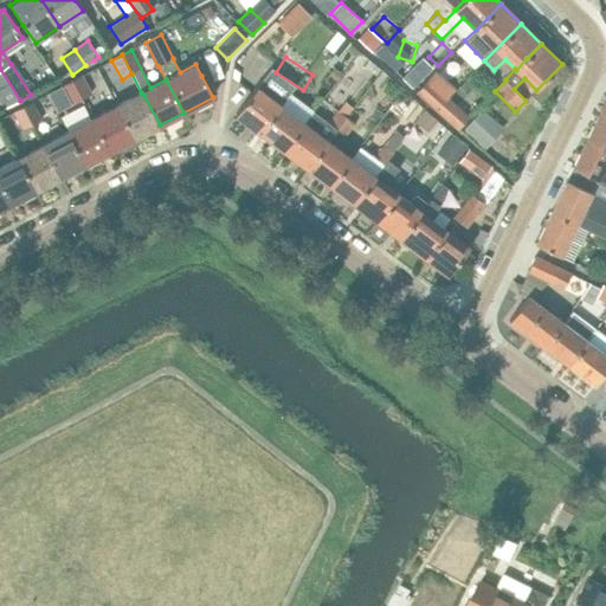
[(412,88),(425,75),(416,64),(403,78),(412,88)]
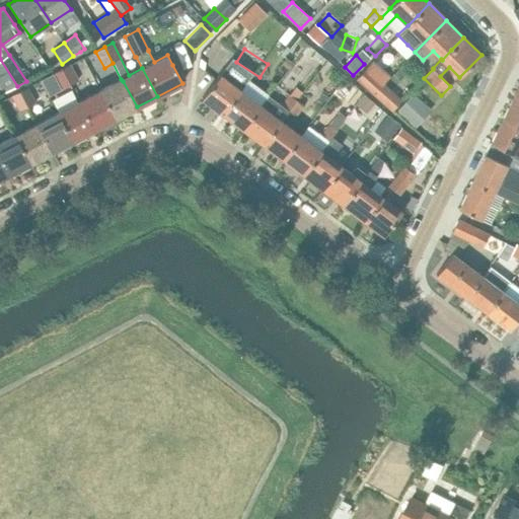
[(17,86),(0,59),(0,89),(2,93),(17,86)]
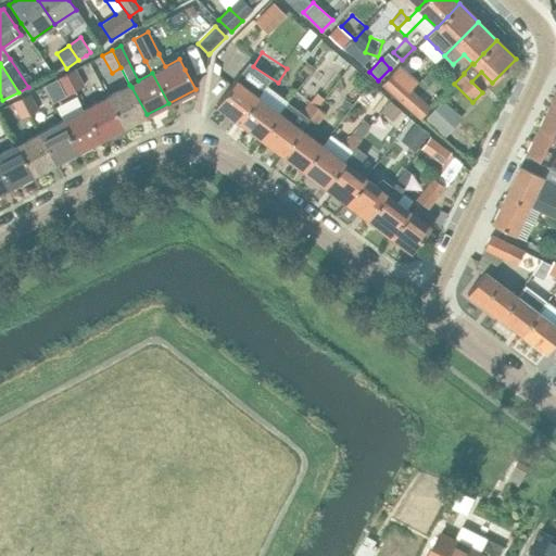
[(216,104),(238,121),(270,80),(249,63),(216,104)]
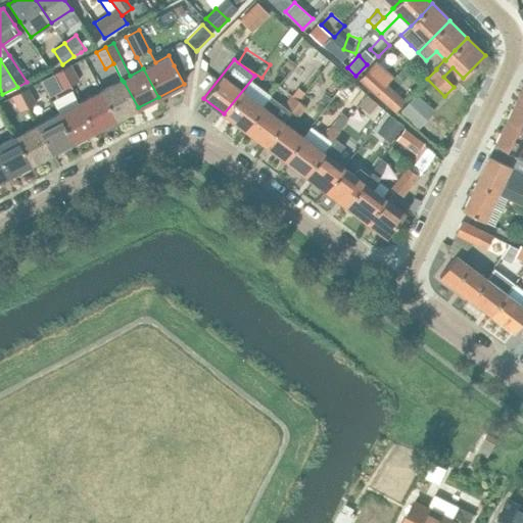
[(70,65),(62,69),(70,86),(79,82),(79,81),(70,65)]
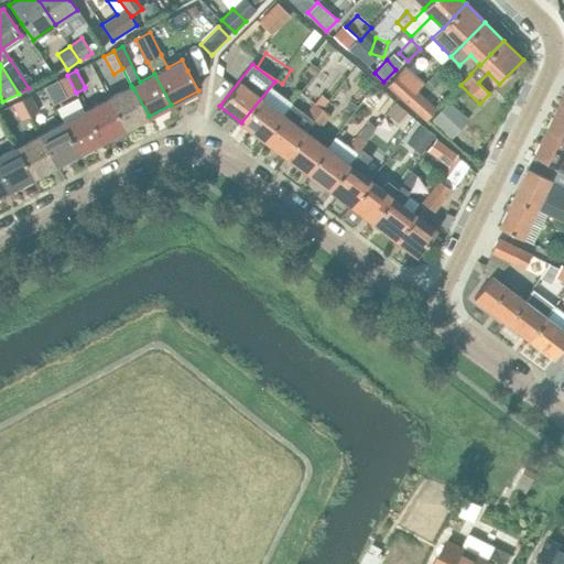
[(405,102),(418,91),(398,74),(387,86),(405,102)]
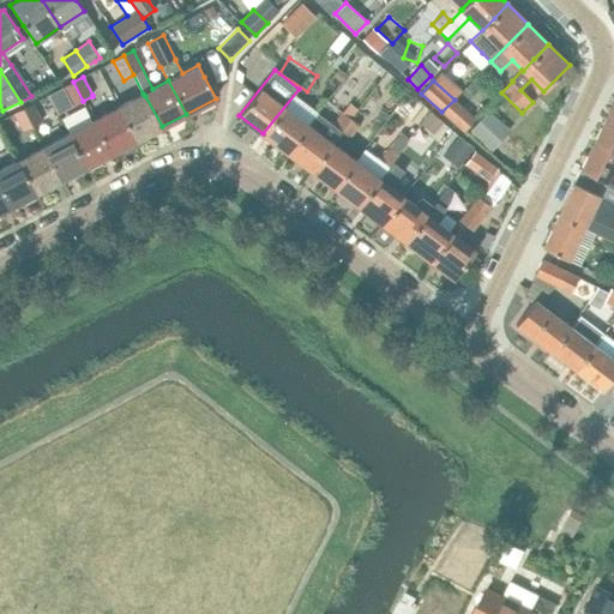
[(72,107),(83,101),(73,82),(62,88),(72,107)]
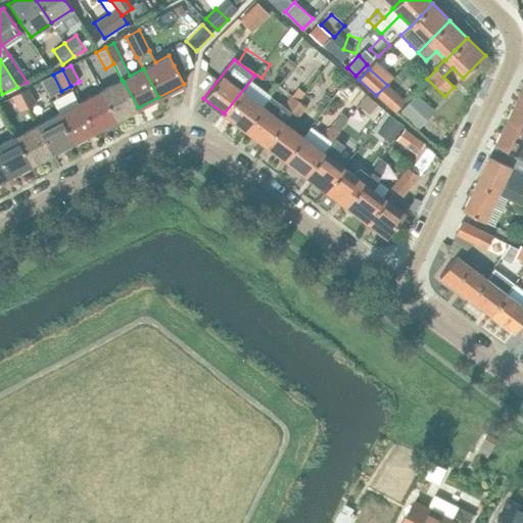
[(115,120),(138,107),(124,82),(122,80),(100,91),(115,120)]
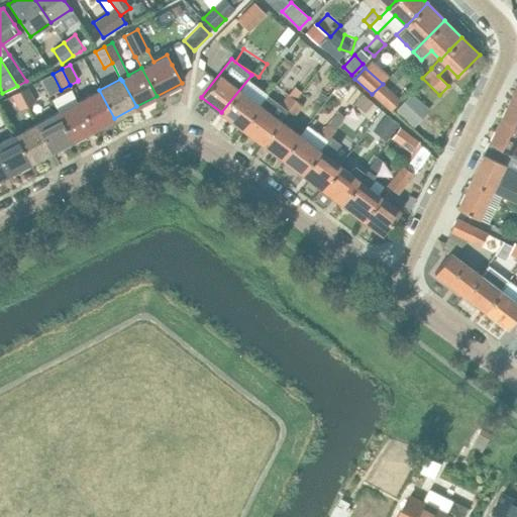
[(234,96),(221,112),(241,127),(260,105),(250,98),(257,87),(247,79),(234,96)]
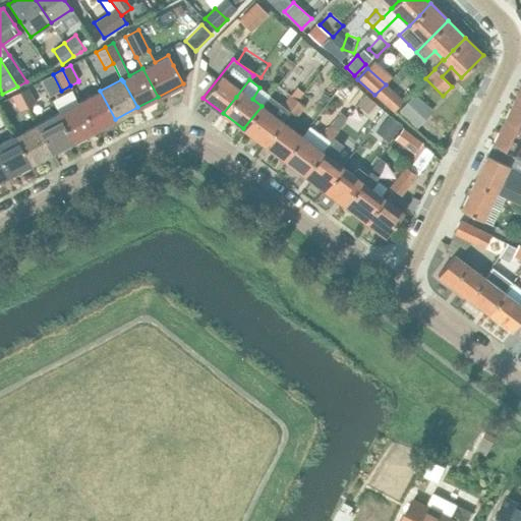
[(393,112),(394,111),(403,101),(386,84),(374,95),(393,112)]
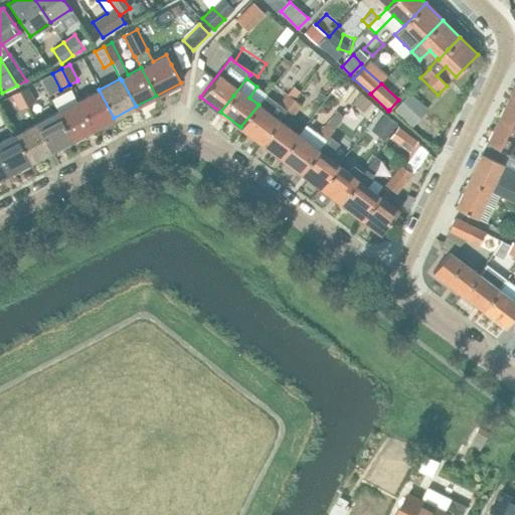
[(27,107),(36,102),(28,87),(19,91),(27,107)]
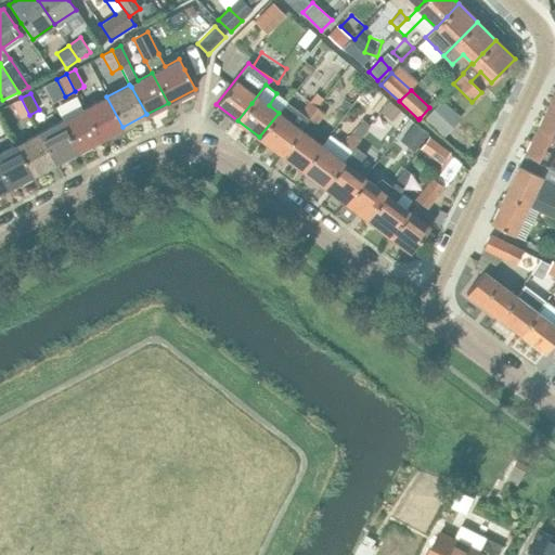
[(318,107),(323,100),(317,94),(310,102),(309,101),(300,112),(308,117),(309,118),(318,107)]
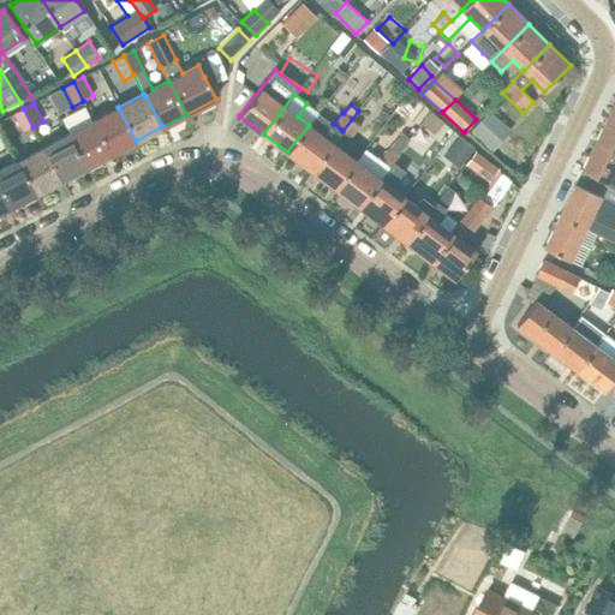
[(93,120),(112,154),(136,141),(118,107),(93,120)]
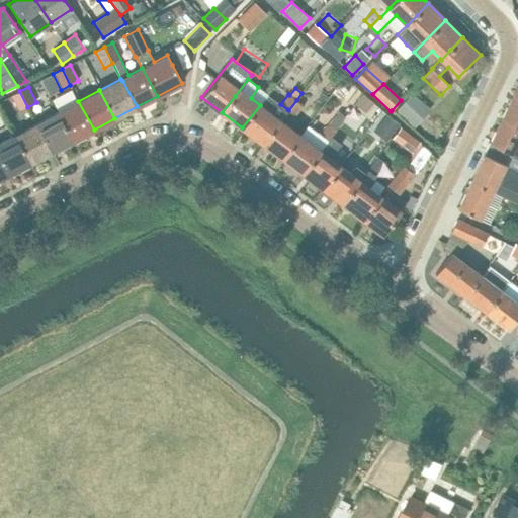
[(19,91),(11,96),(15,103),(19,111),(27,107),(19,91)]
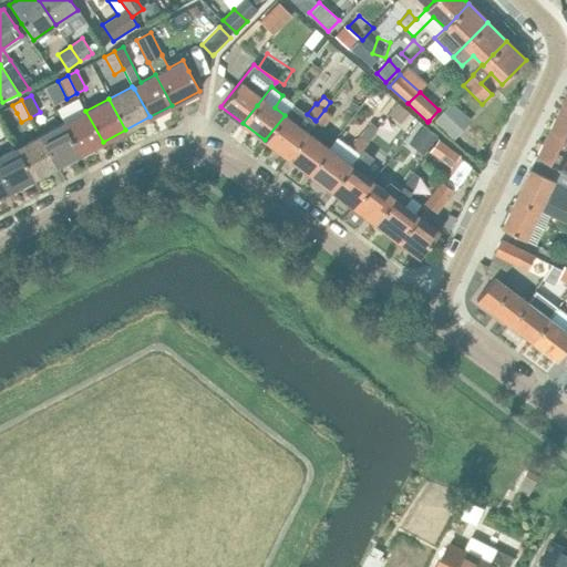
[(265,140),(287,156),(307,132),(315,120),(307,114),(294,103),(285,115),(265,140)]
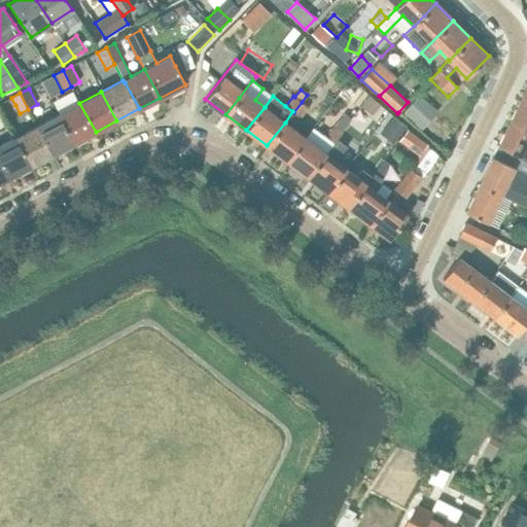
[(372,115),(381,105),(370,96),(361,106),(372,115)]
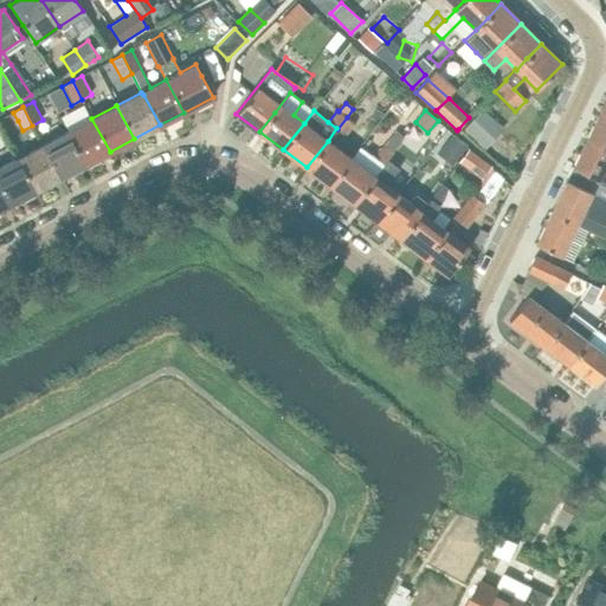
[(484,150),(503,130),(483,110),(464,130),(484,150)]
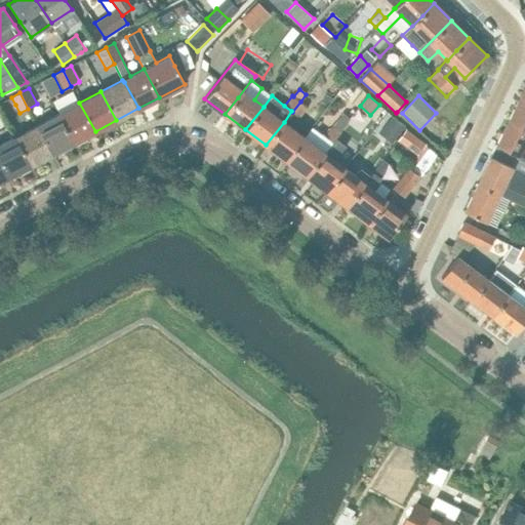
[(524,97),(520,95),(508,120),(524,128),(524,97)]
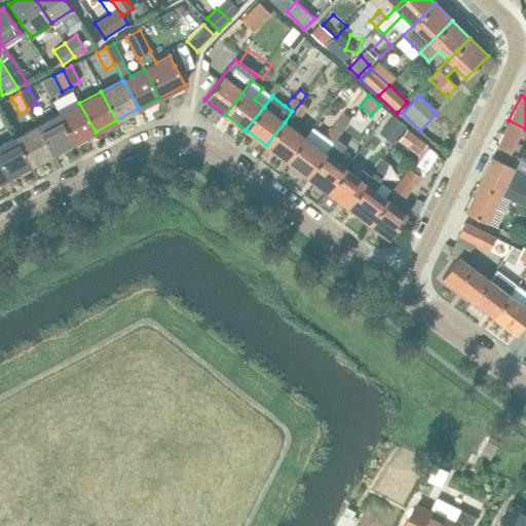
[(300,118),(308,107),(301,102),(293,112),(300,118)]
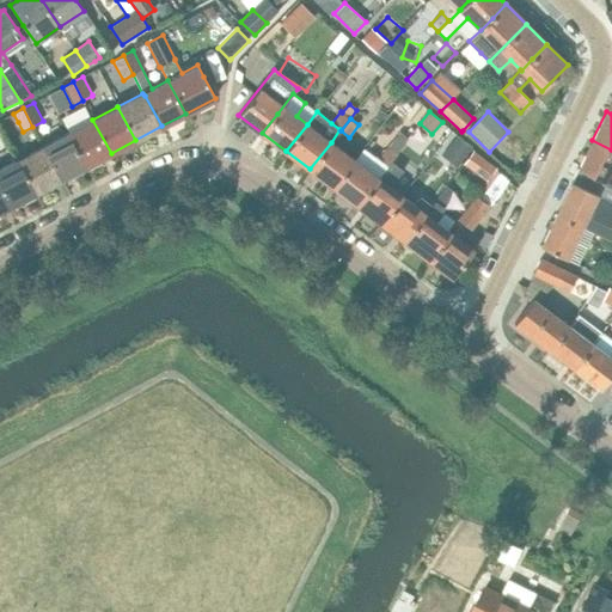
[(86,166),(111,153),(92,120),(68,133),(86,166)]
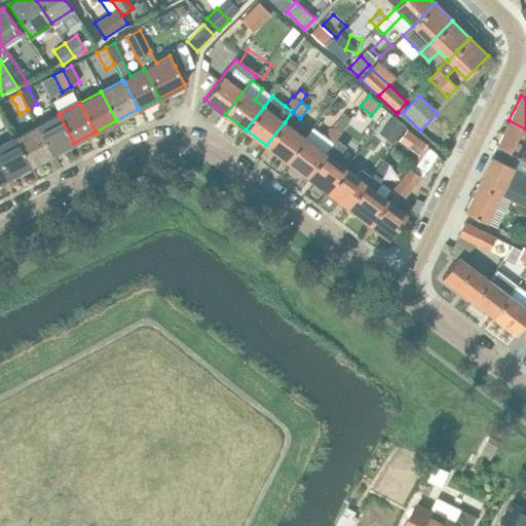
[(336,138),(341,132),(350,118),(343,113),(326,137),(323,135),(314,145),(304,137),(287,161),(306,176),(336,138)]
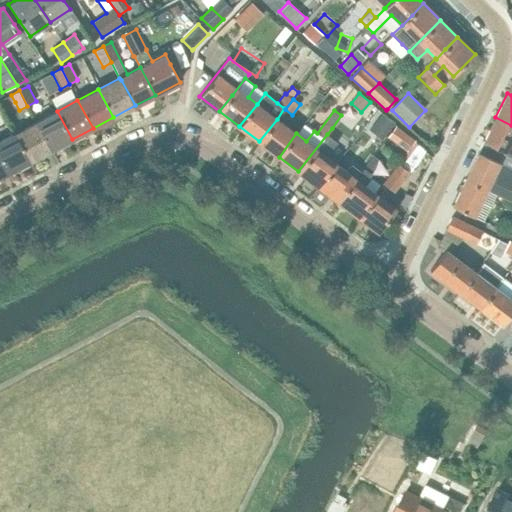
[(51,149),(72,139),(57,111),(36,122),(51,149)]
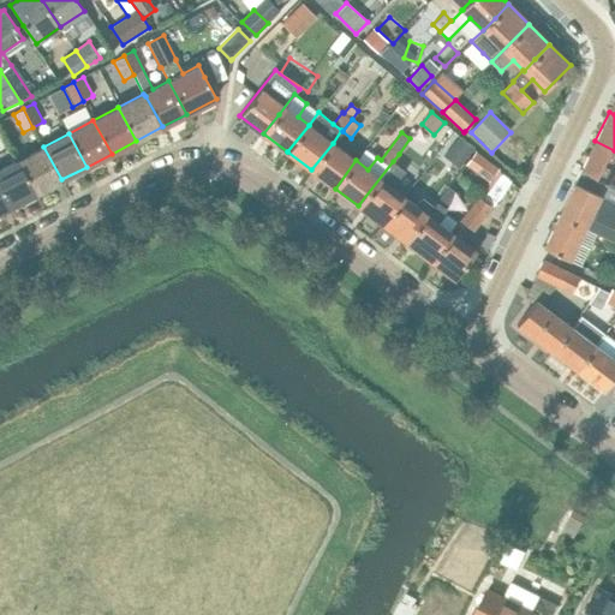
[(614,150),(595,141),(581,169),(575,181),(614,201),(614,184),(611,184),(614,175),(614,150)]
